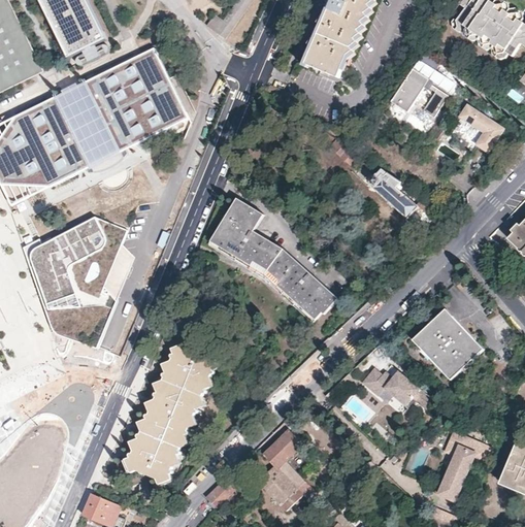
[(0,91),(43,69),(34,53),(8,0),(0,0),(0,91)]
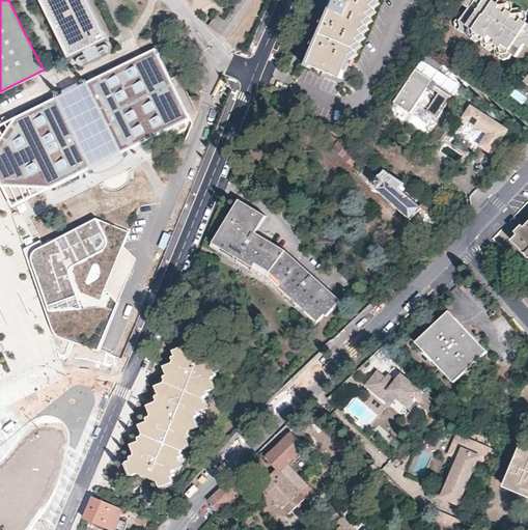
[(40,0),(47,12),(70,58),(83,51),(96,45),(107,39),(87,0),(40,0)]
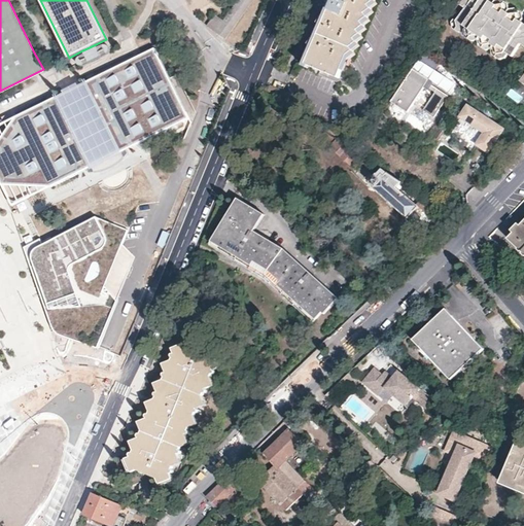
[(370,9),(368,5),(374,1),(373,0),(332,0),(329,4),(305,64),(338,77),(347,55),(353,50),(351,46),(356,42),(354,38),(360,34),(358,30),(363,26),(361,22),(362,21),(367,18),(364,13),(370,9)]
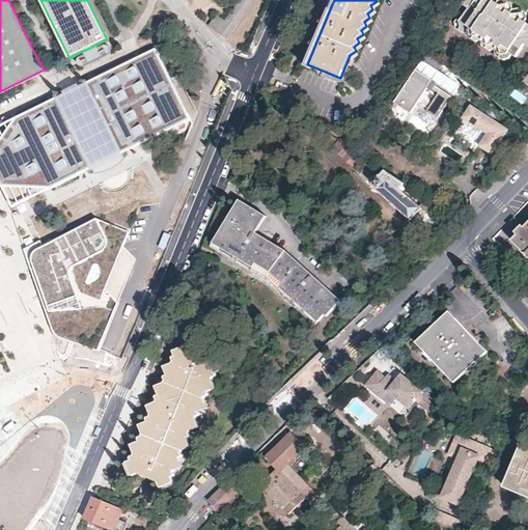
[(527,21),(525,19),(521,16),(521,8),(516,5),(515,4),(508,5),(507,0),(461,0),(461,1),(466,5),(459,18),(462,20),(461,21),(462,22),(462,23),(463,25),(462,26),(460,29),(463,31),(468,30),(472,26),(476,29),(473,32),(475,34),(473,37),(476,40),(482,39),(484,35),(490,39),(488,42),(490,44),(487,48),(490,50),(495,49),(498,45),(503,48),(501,51),(503,52),(500,56),(503,58),(508,58),(509,56),(510,55),(511,54),(512,54),(516,56),(524,44),(527,46),(527,21)]
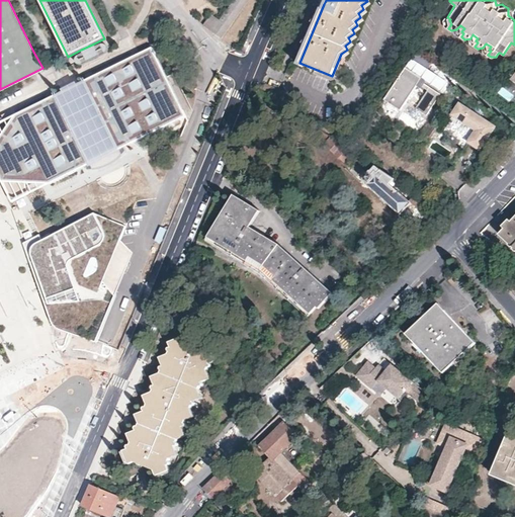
[(442,23),(448,28),(450,25),(451,24),(450,22),(450,21),(449,20),(450,19),(447,17),(444,15),(442,18),(442,23)]
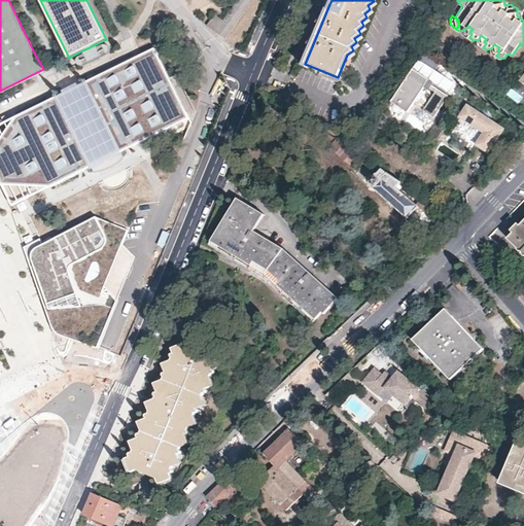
[(113,144),(117,152),(131,146),(186,118),(169,79),(156,54),(152,47),(139,54),(96,75),(82,81),(85,90),(113,144)]
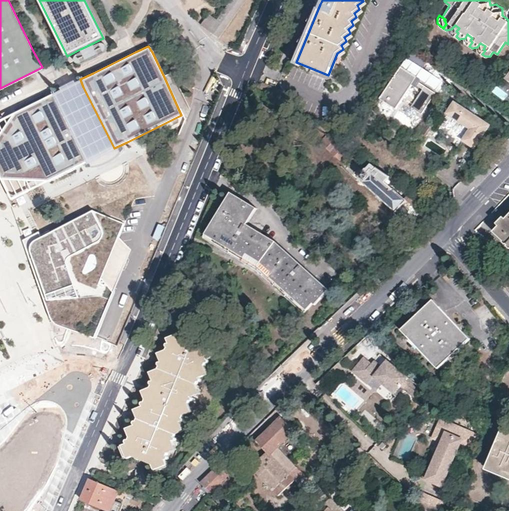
[(420,65),(423,60),(408,50),(405,54),(420,65)]
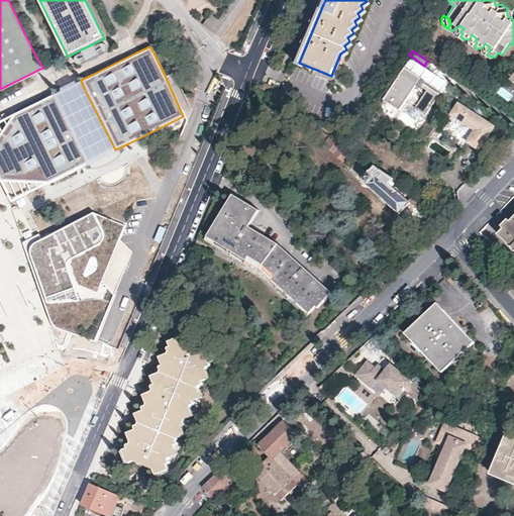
[(436,91),(416,79),(423,68),(418,64),(408,57),(381,98),(397,108),(414,82),(423,88),(412,105),(422,112),(436,91)]
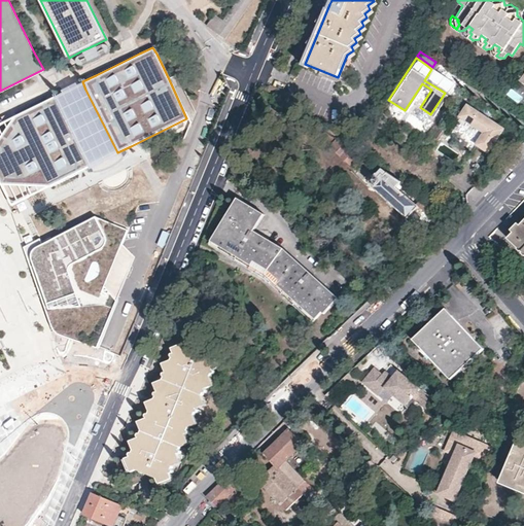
[(90,166),(117,152),(113,144),(85,90),(82,81),(69,88),(55,96),(59,103),(85,158),(90,166)]
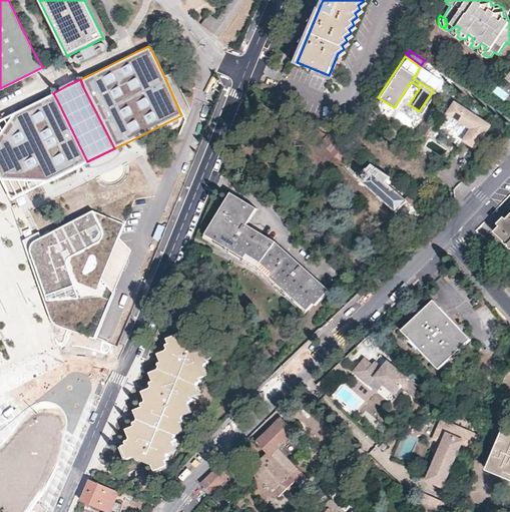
[(83,153),(57,100),(53,93),(47,95),(41,99),(28,105),(11,113),(10,114),(0,129),(0,178),(10,199),(13,197),(26,192),(26,191),(27,191),(27,190),(23,181),(23,180),(46,182),(75,167),(87,161),(83,153)]
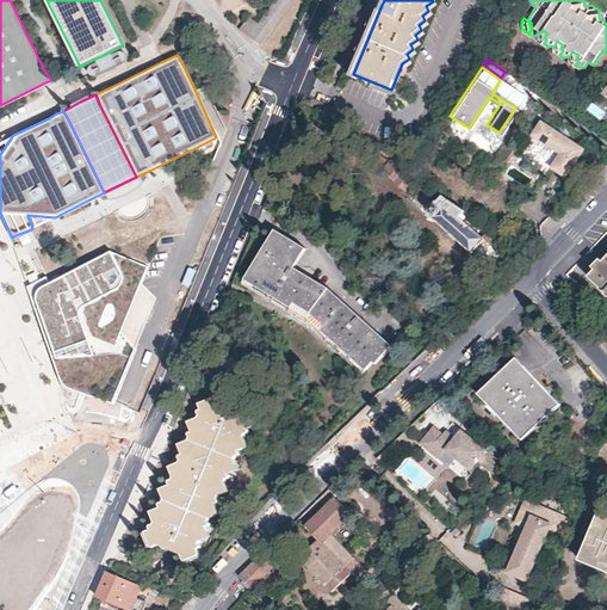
[(582,148),(540,121),(528,135),(557,153),(549,167),(563,177),(573,162),(582,148)]
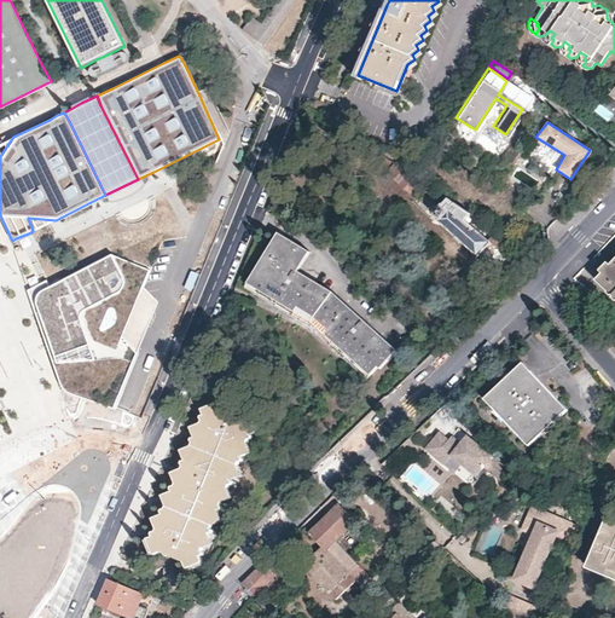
[(384,167),(388,161),(382,156),(377,162),(384,167)]
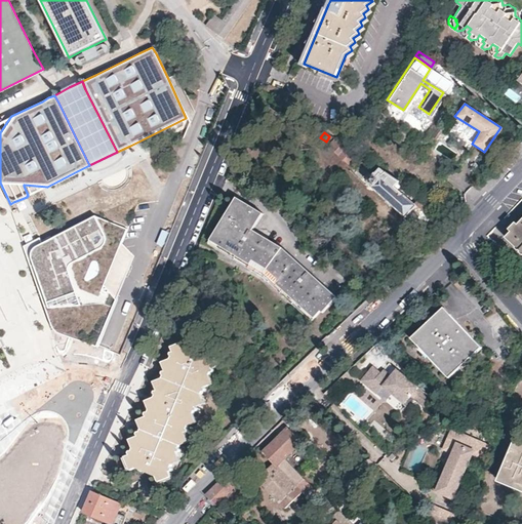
[(362,155),(348,145),(334,136),(327,146),(353,166),(362,155)]
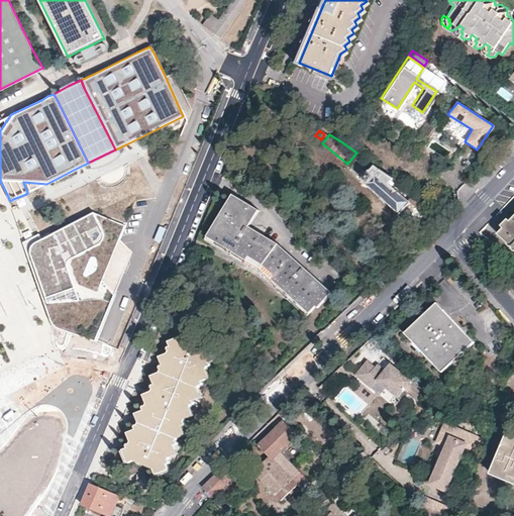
[(390,180),(393,178),(374,165),(369,172),(366,172),(363,175),(363,178),(366,181),(365,182),(399,212),(409,201),(407,200),(397,191),(389,183),(390,180)]
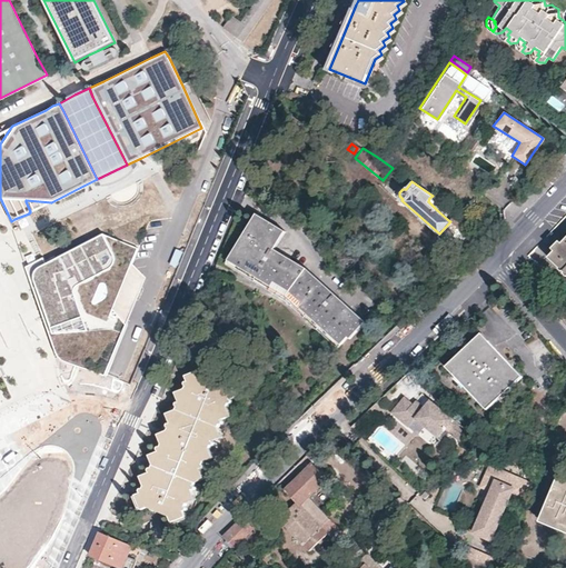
[(460,230),(467,222),(456,212),(448,220),(450,221),(460,230)]
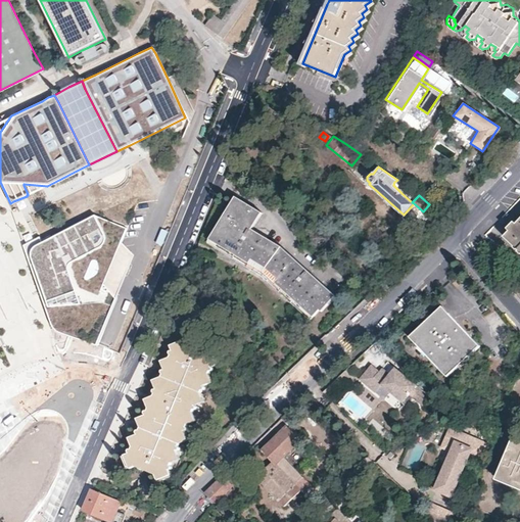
[(262,277),(308,319),(311,315),(297,302),(263,272),(262,271),(261,271),(260,270),(258,270),(220,245),(222,242),(215,237),(238,199),(233,196),(205,242),(235,261),(262,277)]
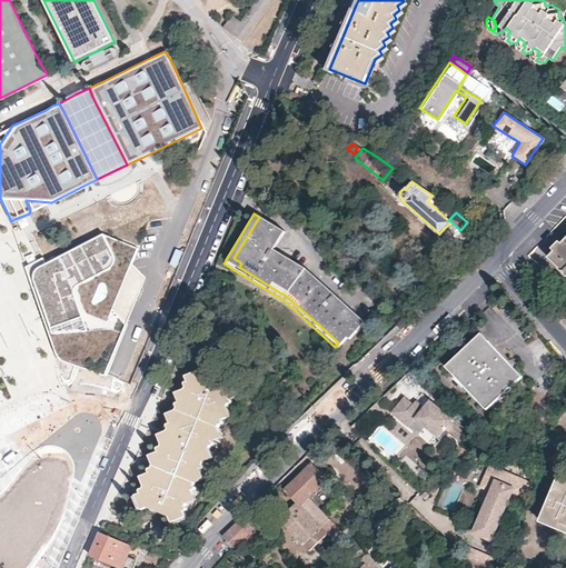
[(324,329),(338,342),(341,339),(345,336),(357,321),(336,304),(340,299),(333,292),(329,297),(309,277),(290,263),(269,252),(272,247),(283,231),(270,223),(259,217),(234,258),(241,263),(239,267),(281,294),(283,294),(284,295),(285,295),(286,296),(324,329)]
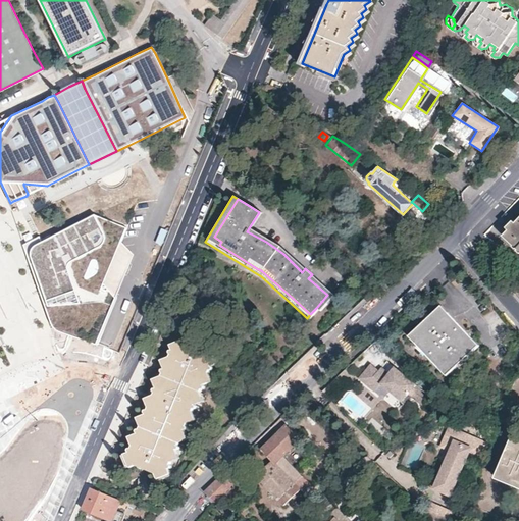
[(117,240),(123,225),(95,213),(32,244),(30,252),(28,256),(53,325),(58,328),(69,332),(95,341),(131,253),(117,240)]
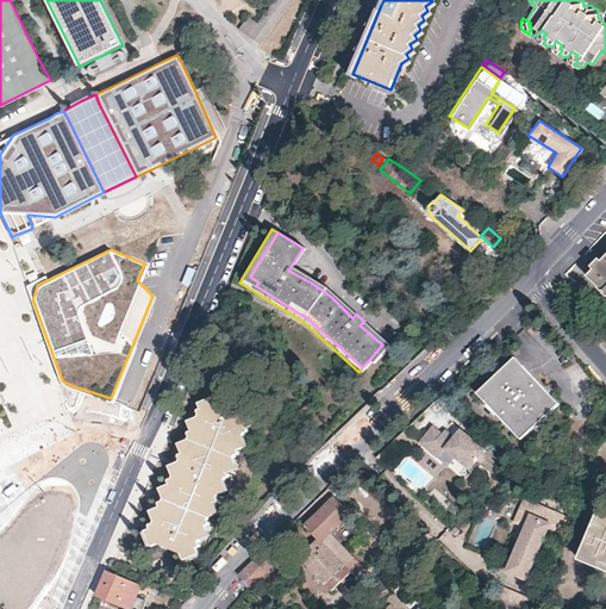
[(605,294),(605,253),(603,258),(586,275),(605,294)]
